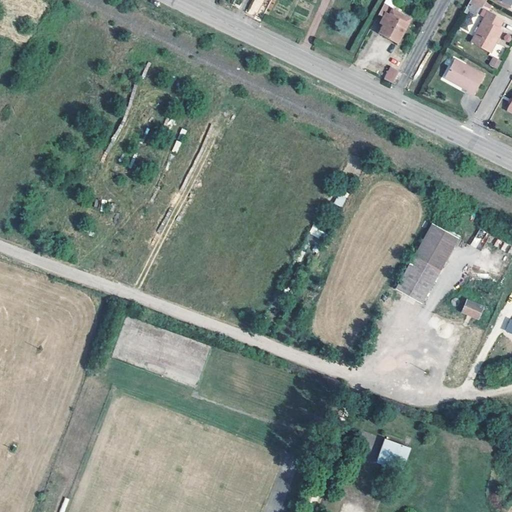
[(255,15),(263,1),(262,0),(254,0),(248,11),(255,15)]
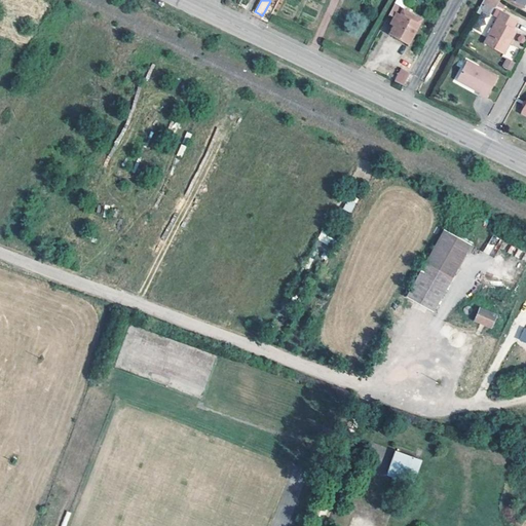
[(428,8),(413,0),(397,0),(389,14),(393,17),(390,23),(395,26),(390,34),(409,43),(428,8)]
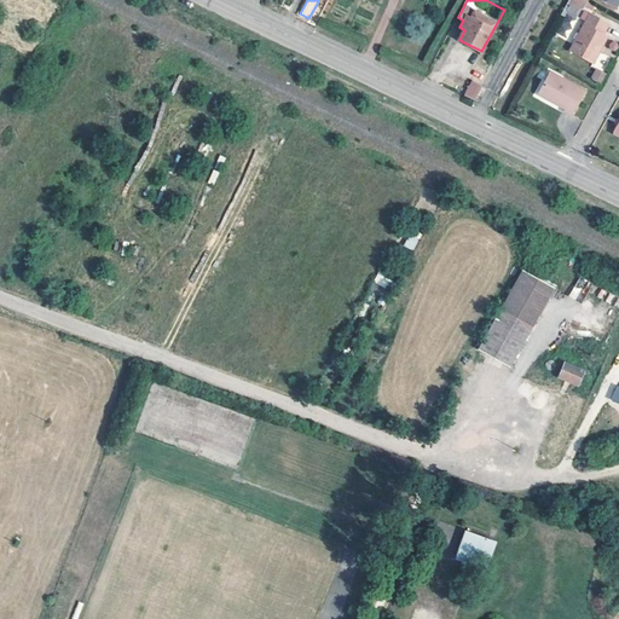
[(603,33),(609,21),(591,11),(571,50),(595,62),(609,35),(603,33)]
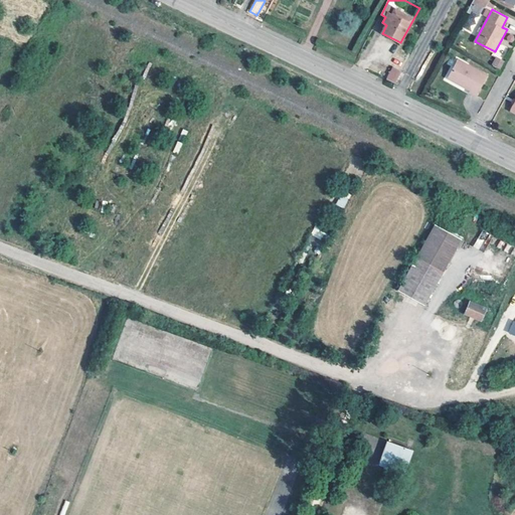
[(500,69),(504,61),(495,57),(491,65),(500,69)]
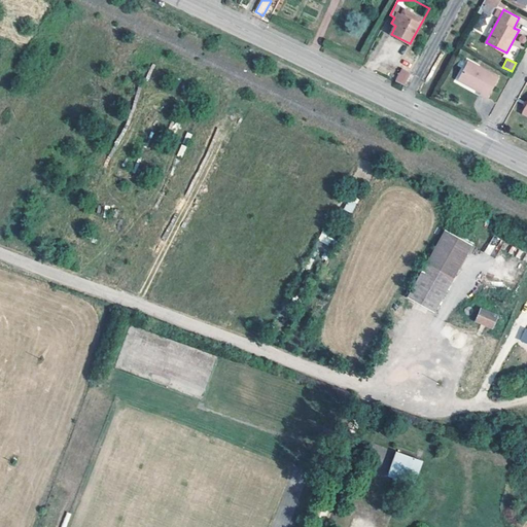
[(468,60),(458,77),(481,90),(480,92),(487,96),(498,76),(468,60)]
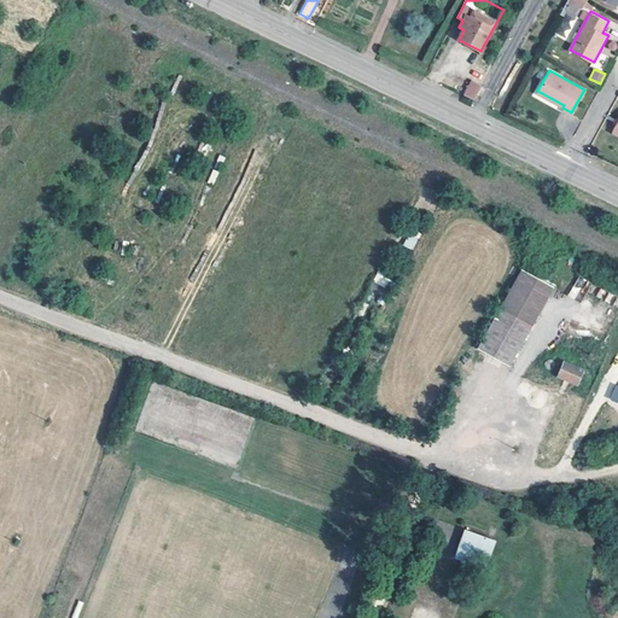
[(476,79),(466,95),(474,100),(483,83),(476,79)]
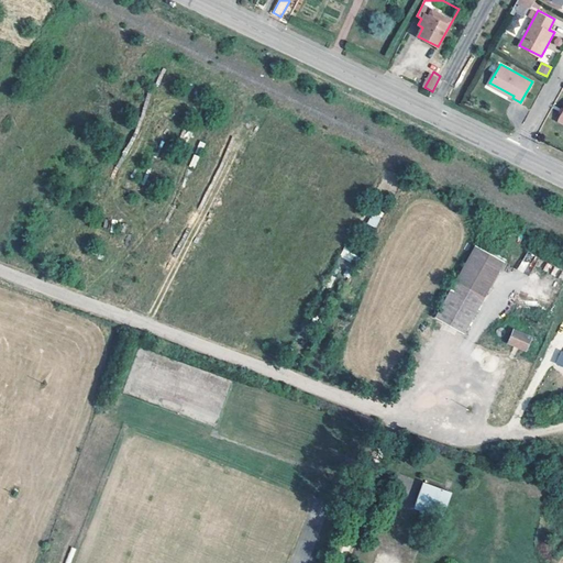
[(376,228),(382,213),(373,210),(367,224),(376,228)]
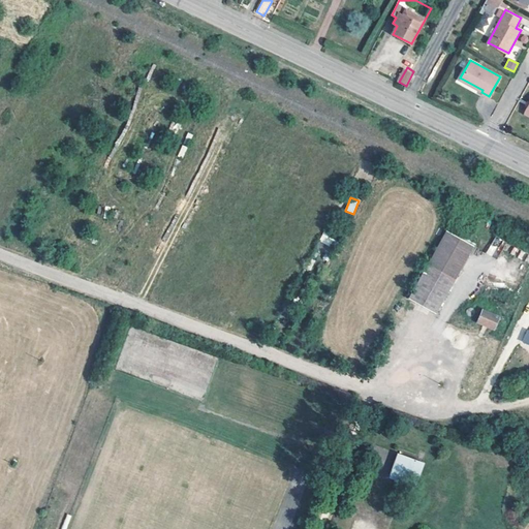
[(445,229),(427,263),(408,298),(436,312),(452,282),(473,244),(445,229)]
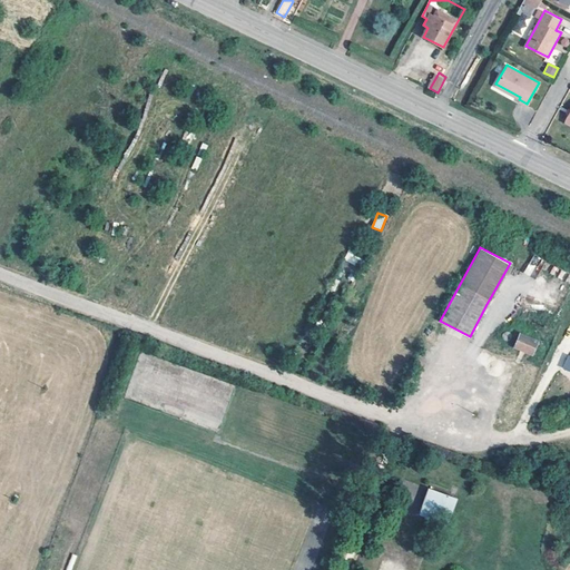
[(510,332),(509,331),(508,331),(505,331),(504,332),(503,333),(502,335),(502,337),(503,340),(504,341),(507,341),(509,341),(511,340),(512,338),(512,336),(512,335),(512,333),(510,332)]
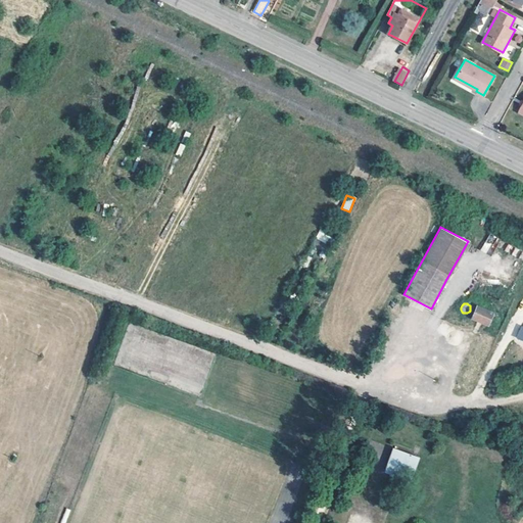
[(487,325),(492,314),(477,307),(473,318),(487,325)]
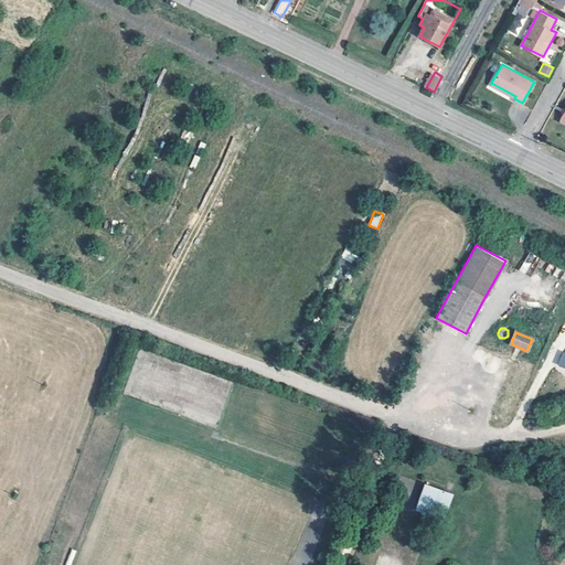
[(415,511),(445,521),(454,493),(424,483),(415,511)]
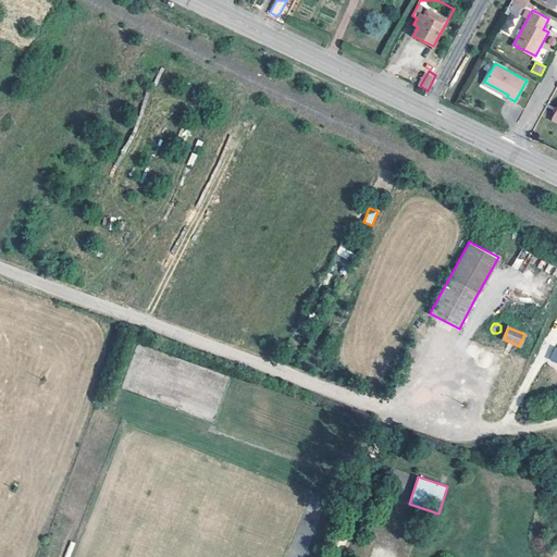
All buildings are outlined.
